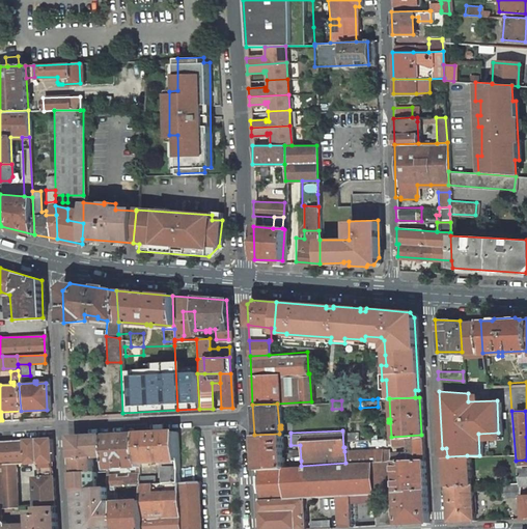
[(136,456),(162,455),(161,432),(135,434),(136,456)]
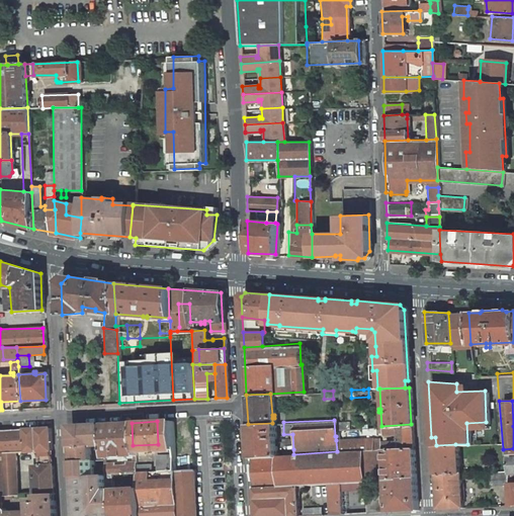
[(116,457),(116,455),(134,454),(133,445),(132,423),(99,424),(101,445),(101,456),(112,456),(112,457),(116,457)]
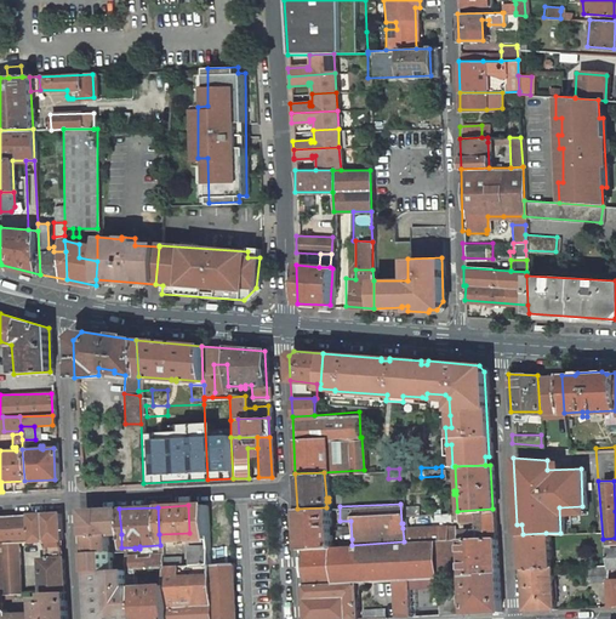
[(329,546),(326,507),(297,509),(298,547),(329,546)]
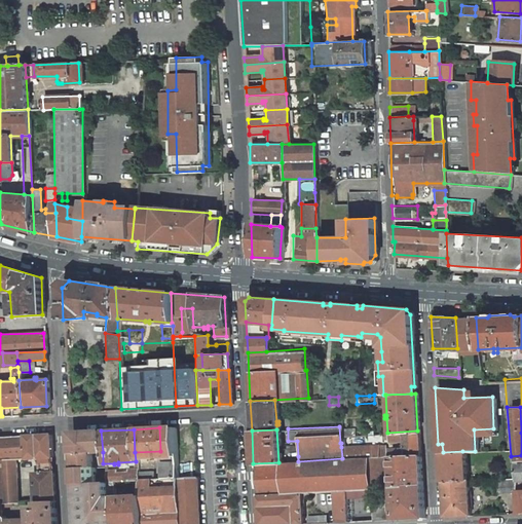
[(88,466),(88,452),(103,452),(101,431),(77,432),(70,440),(72,483),(94,482),(92,466),(88,466)]
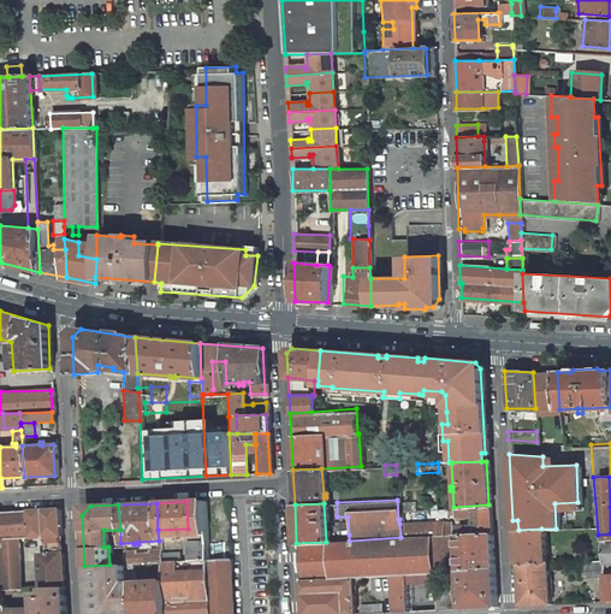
[(455,535),(490,532),(488,505),(454,507),(454,512),(454,515),(470,515),(470,524),(455,525),(455,535)]
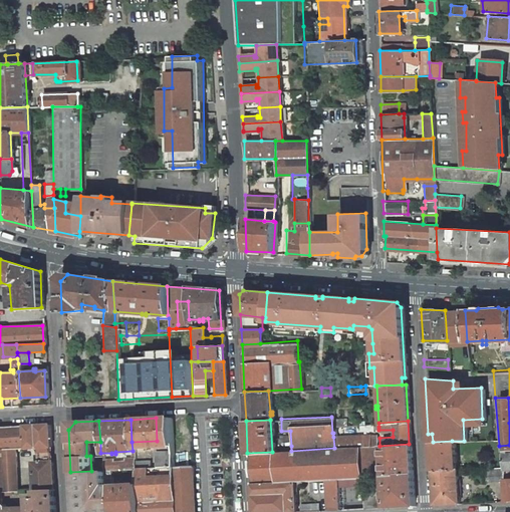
[(0,448),(12,447),(48,445),(47,424),(0,426),(0,448)]
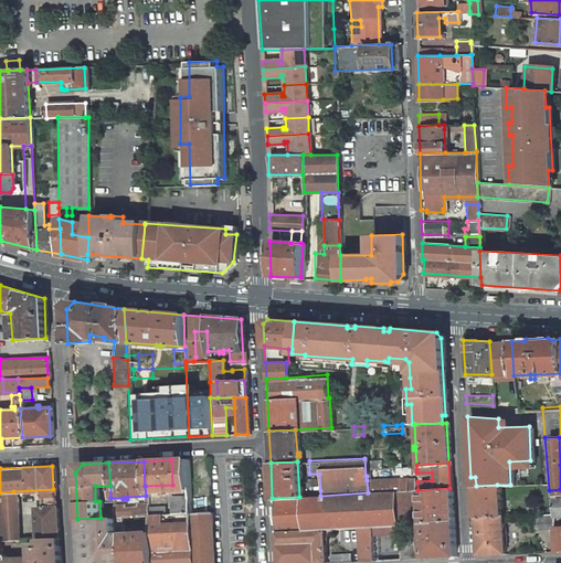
[(417,481),(410,481),(410,478),(367,480),(368,492),(393,491),(410,490),(417,490),(417,481)]
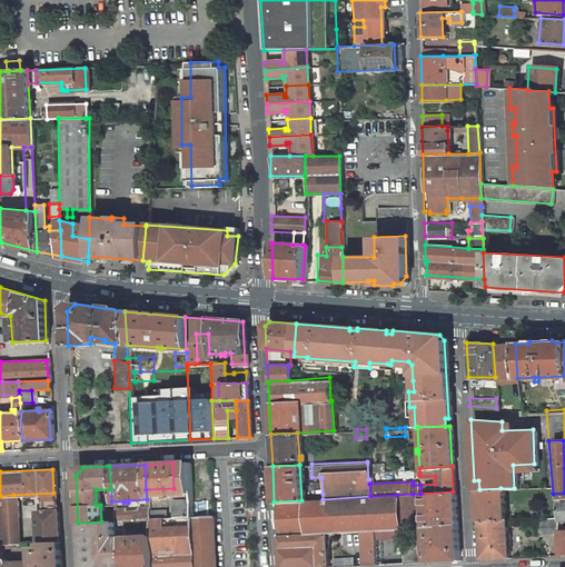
[(476,520),(503,518),(503,508),(505,508),(505,504),(502,504),(501,488),(479,489),(475,490),(476,520)]
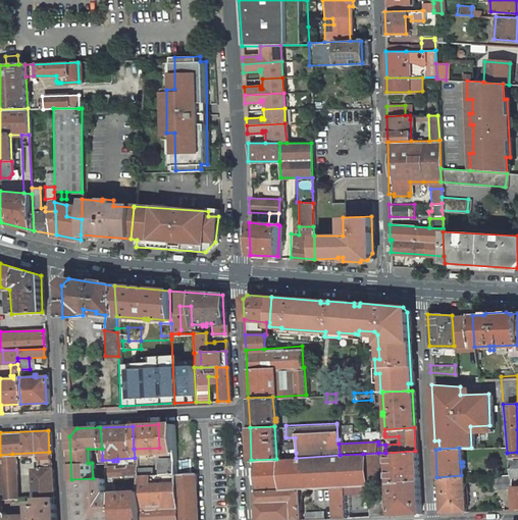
[(415,451),(385,453),(387,481),(416,479),(415,451)]
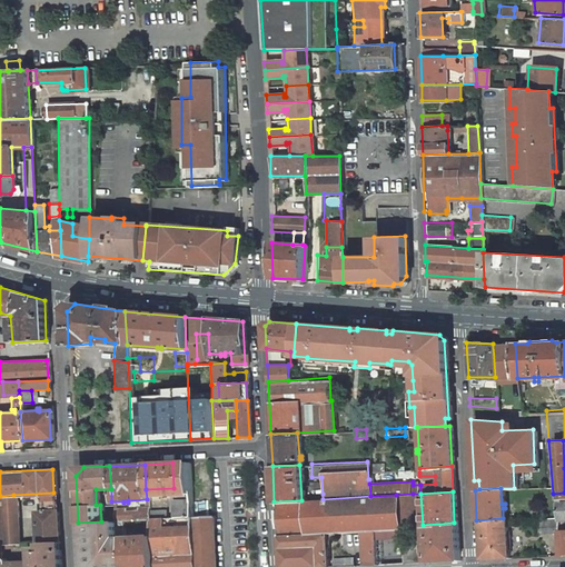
[(398,527),(414,526),(413,494),(396,495),(398,527)]
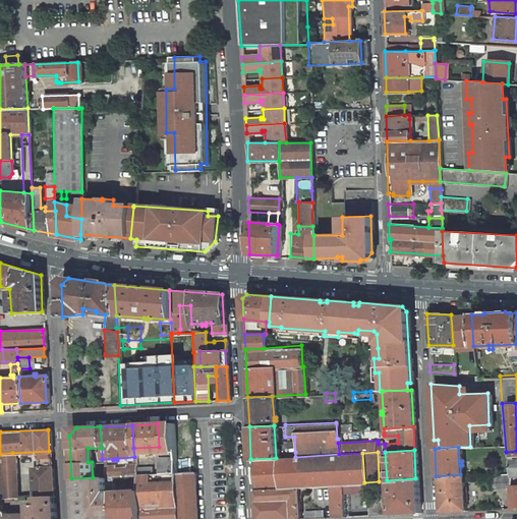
[(0,498),(14,497),(12,453),(0,454),(0,498)]
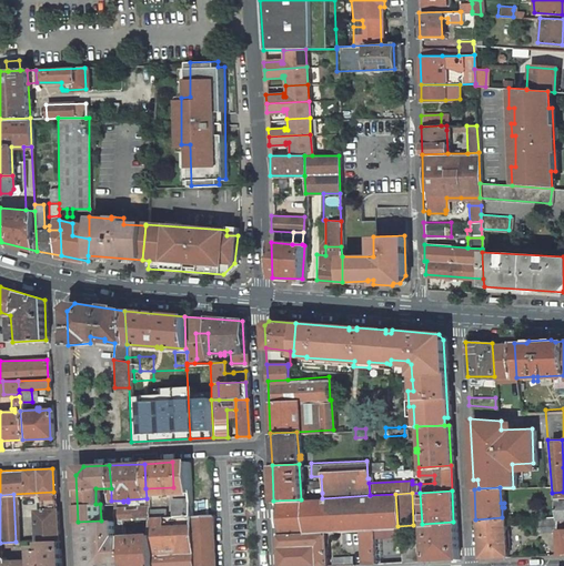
[(310,498),(301,499),(273,501),(275,533),(323,531),(356,528),(371,527),(398,526),(395,494),(370,495),(322,498),(310,498)]
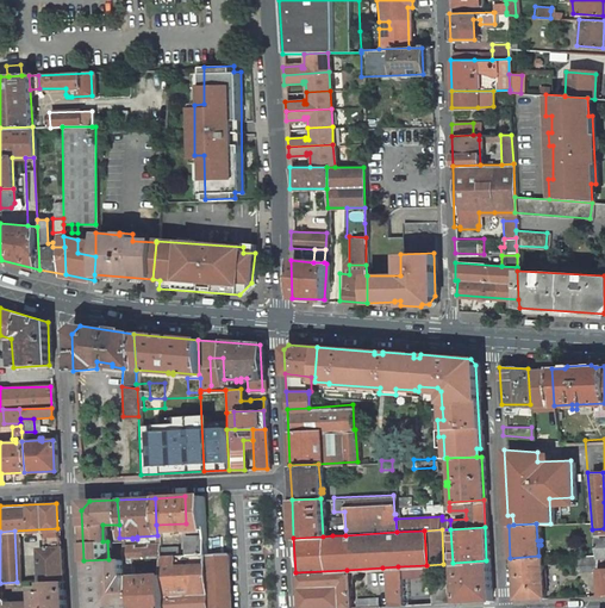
[(604,534),(592,535),(593,554),(604,553),(604,534)]
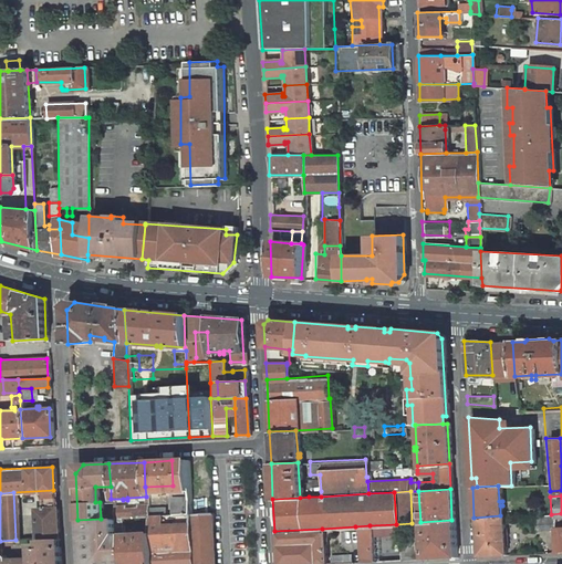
[(33,507),(35,539),(55,538),(54,505),(33,507)]
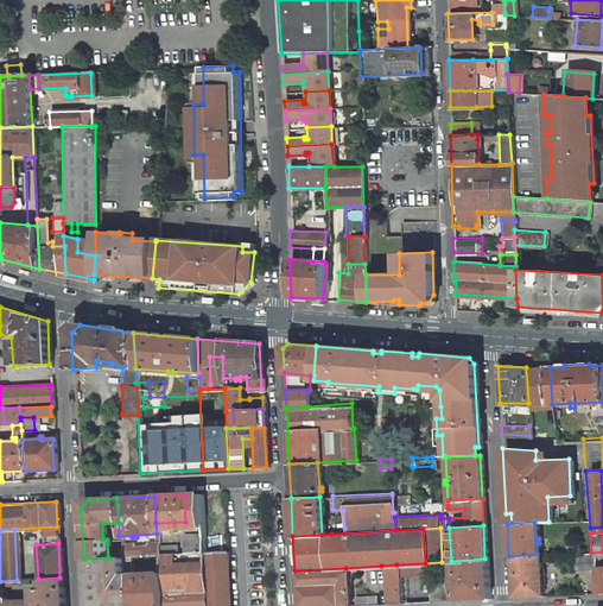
[(147,543),(145,547),(131,547),(129,544),(120,544),(120,556),(129,556),(135,556),(145,556),(158,555),(158,554),(157,543),(147,543)]
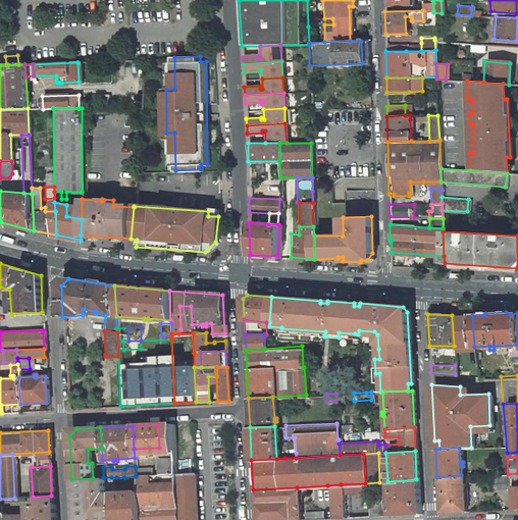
[(199,519),(197,471),(177,472),(178,519),(199,519)]
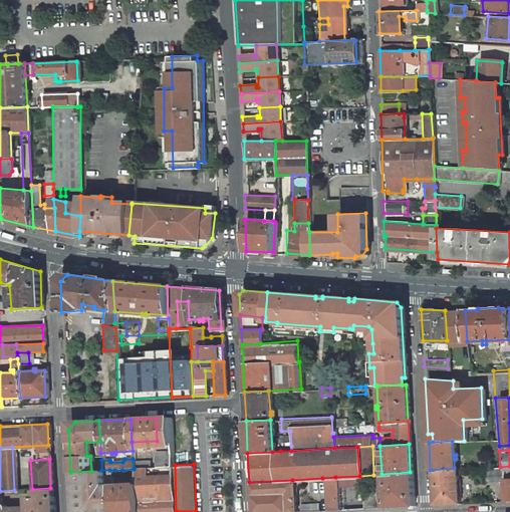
[(161,500),(161,511),(174,511),(171,466),(157,467),(158,500),(161,500)]
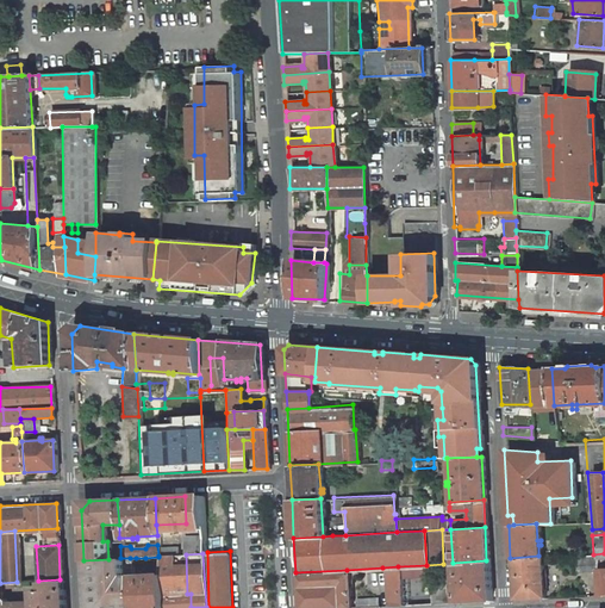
[(191,607),(191,594),(187,594),(186,554),(158,556),(158,557),(160,566),(160,575),(162,607),(191,607)]
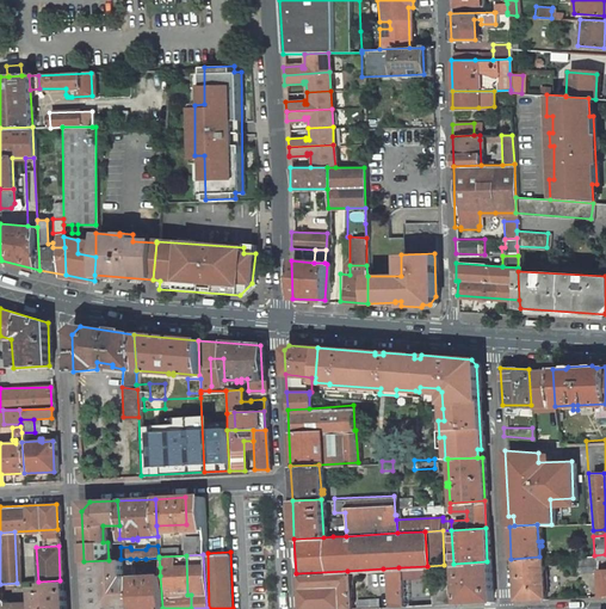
[(513,598),(543,597),(540,557),(539,557),(511,559),(513,598)]
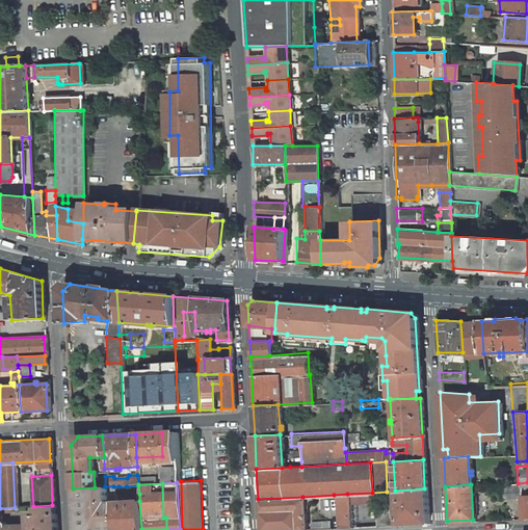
[(128,494),(130,495),(139,494),(138,485),(127,486),(128,494)]
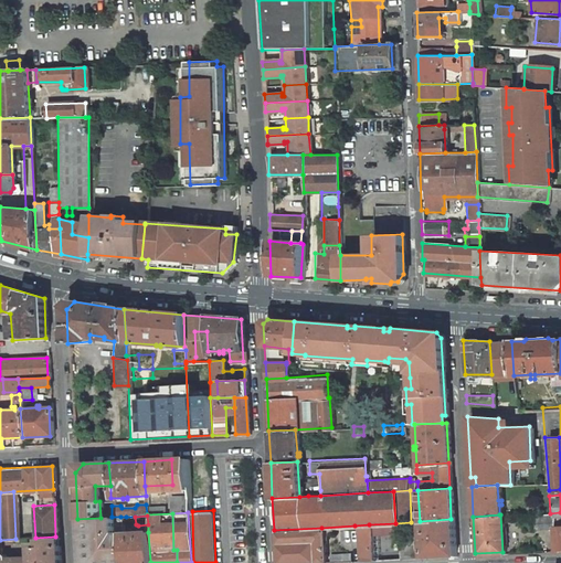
[(123,562),(122,533),(120,522),(120,517),(112,517),(101,518),(77,519),(80,562),(123,562)]
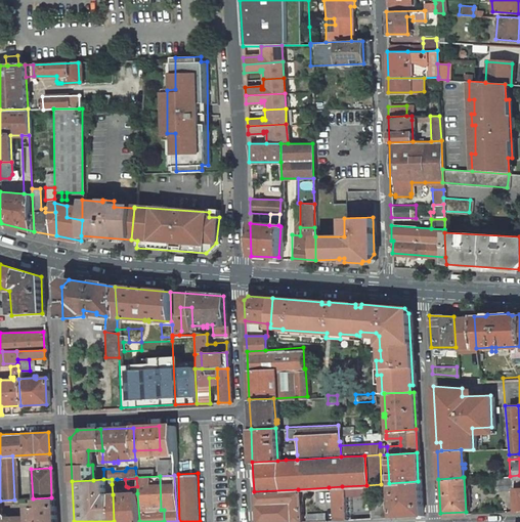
[(389,495),(390,516),(420,514),(418,481),(389,483),(388,483),(388,491),(386,491),(386,495),(389,495)]
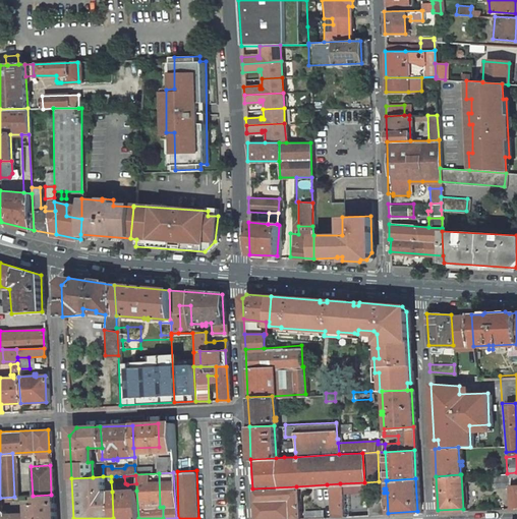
[(365,500),(364,482),(340,483),(341,515),(366,514),(365,500)]
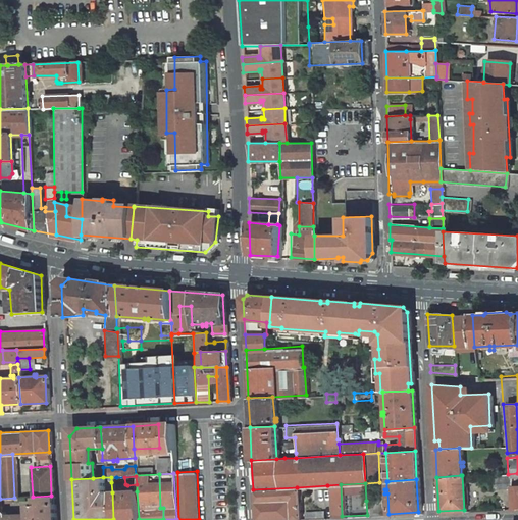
[(327,485),(329,517),(342,516),(341,484),(327,485)]
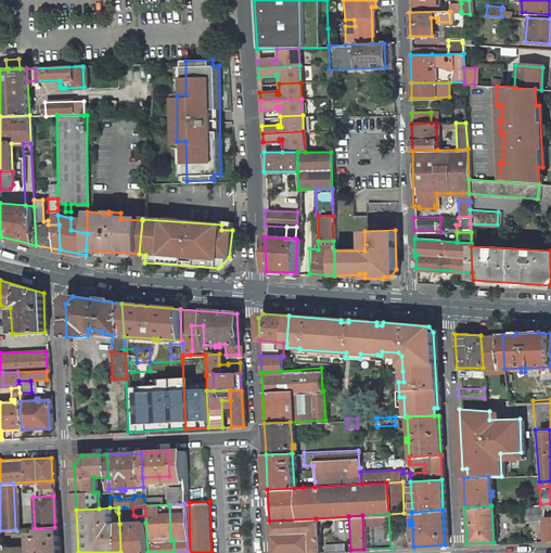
[(550,515),(541,516),(541,524),(543,539),(550,538),(550,515)]
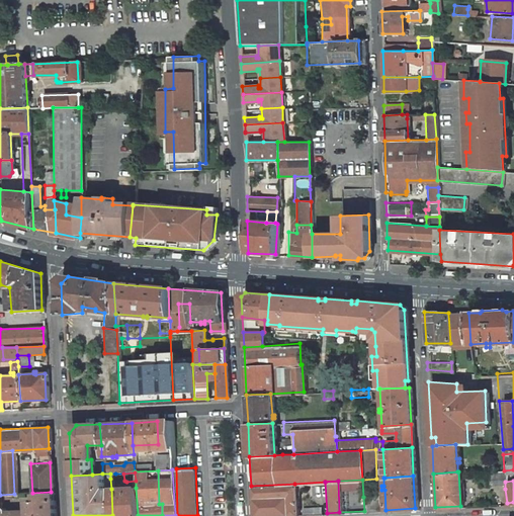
[(252,515),(261,515),(295,514),(294,484),(251,486),(252,515)]
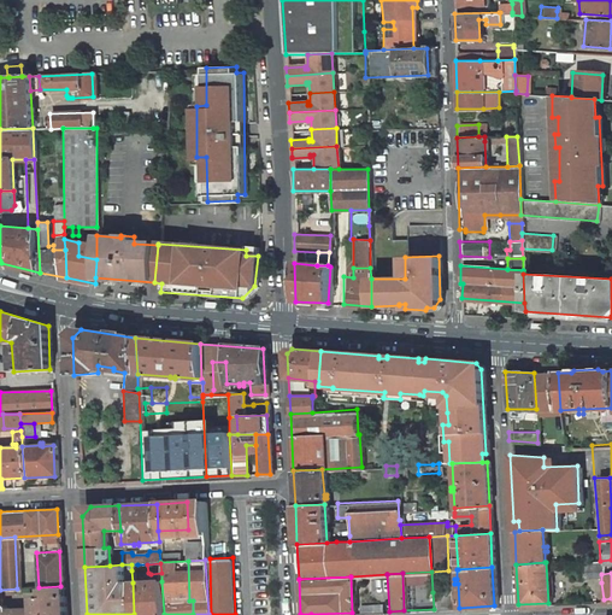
[(164,614),(162,581),(145,583),(145,580),(141,580),(141,583),(133,583),(134,614),(164,614)]
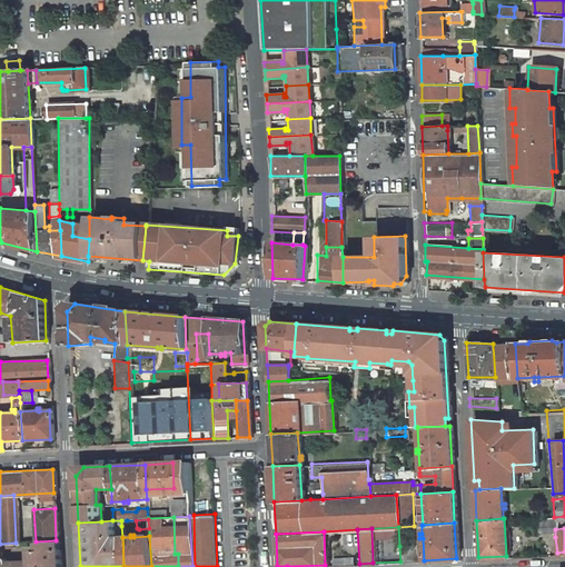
[(555,537),(546,538),(547,554),(557,553),(555,537)]
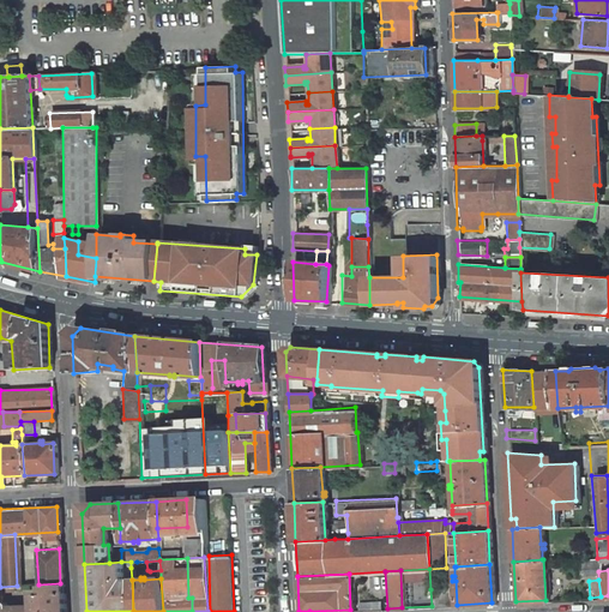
[(38,594),(29,595),(30,609),(5,610),(4,606),(1,605),(0,605),(0,611),(61,611),(60,583),(38,585),(38,594)]
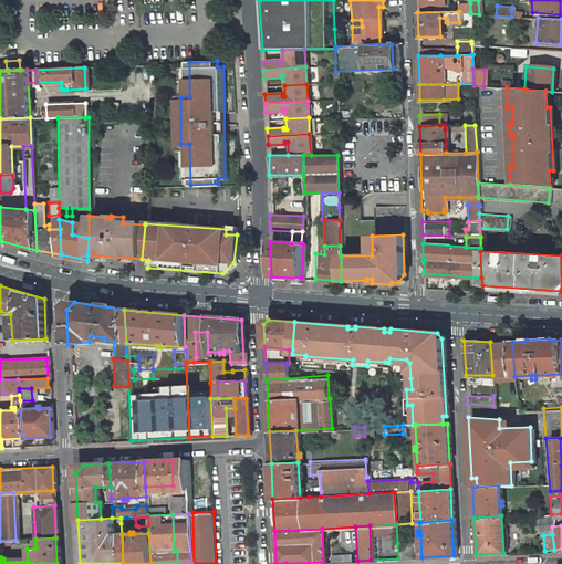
[(398,559),(413,557),(414,557),(413,547),(412,547),(410,542),(397,543),(398,559)]
